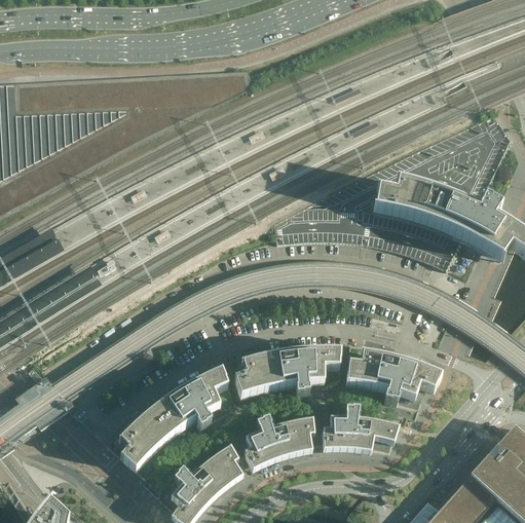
[(0,218),(26,204),(250,88),(249,74),(249,71),(0,83),(0,218)]
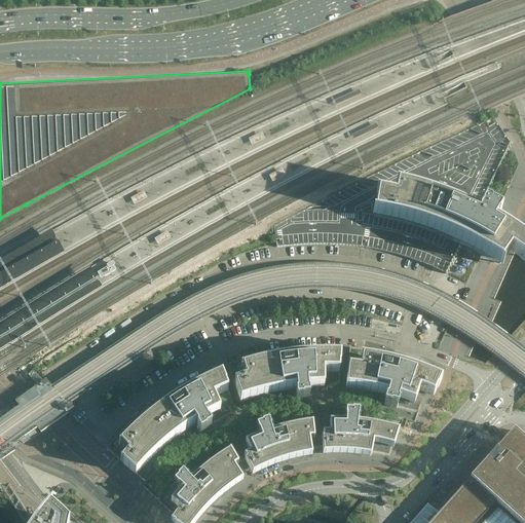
[(378,170),(355,181),(328,195),(302,209),(274,223),(276,237),(277,244),(277,245),(284,244),(303,241),(316,241),(324,241),(334,241),(343,241),(353,243),(373,246),(382,248),(392,251),(402,253),(414,257),(422,260),(434,264),(436,265),(448,271),(463,240),(448,233),(435,227),(420,222),(406,218),(391,215),(375,211),(379,191),(397,194),(399,183),(415,187),(432,192),(447,197),(460,203),(479,212),(481,209),(480,208),(513,141),(511,140),(494,115),(481,121),(459,131),(433,144),(406,156),(378,170)]
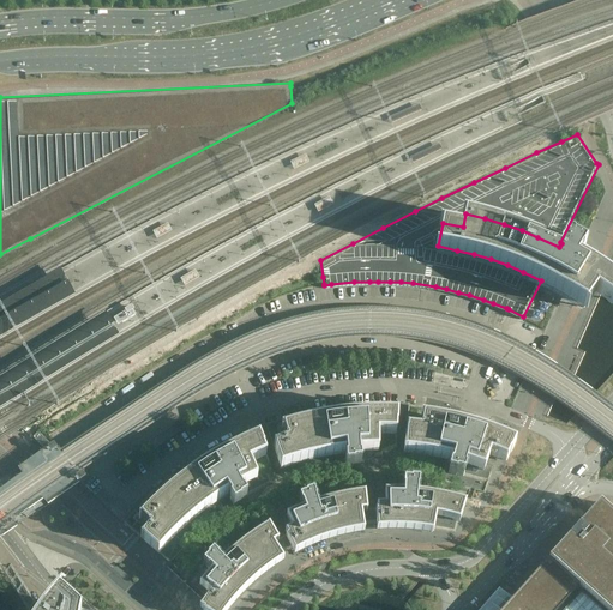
[(538,237),(522,230),(504,224),(485,218),(466,213),(463,227),(443,223),(438,246),(457,251),(474,254),(491,259),(508,265),(523,272),(541,281),(556,288),(570,296),(586,306),(596,291),(612,303),(612,279),(605,273),(587,263),(578,257),(581,253),(582,254),(586,248),(572,241),(572,240),(565,236),(562,243),(559,247),(538,237)]
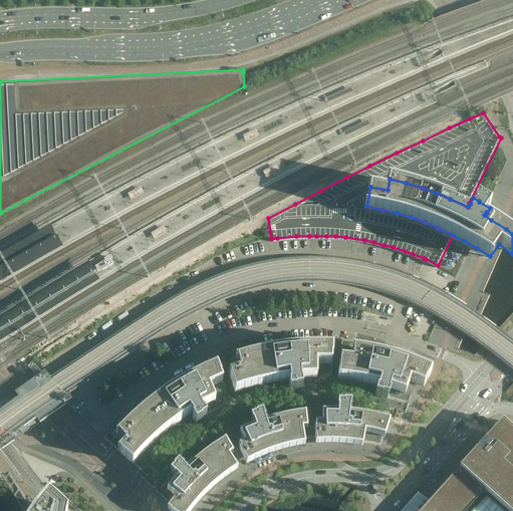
[(58,235),(52,224),(0,253),(0,282),(64,246),(58,235)]
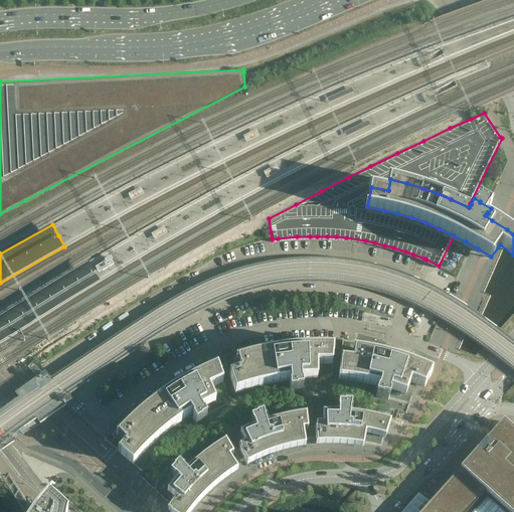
[(334,345),(334,338),(330,337),(318,337),(305,338),(293,339),(283,340),(277,341),(266,342),(252,345),(240,348),(232,351),(223,354),(236,390),(254,385),(273,381),(291,378),(291,381),(290,381),(291,388),(298,388),(298,387),(304,386),(303,380),(302,380),(302,376),(309,376),(309,378),(309,379),(311,380),(313,379),(313,378),(313,376),(318,376),(317,362),(325,362),(333,362),(333,356),(334,356),(334,345)]
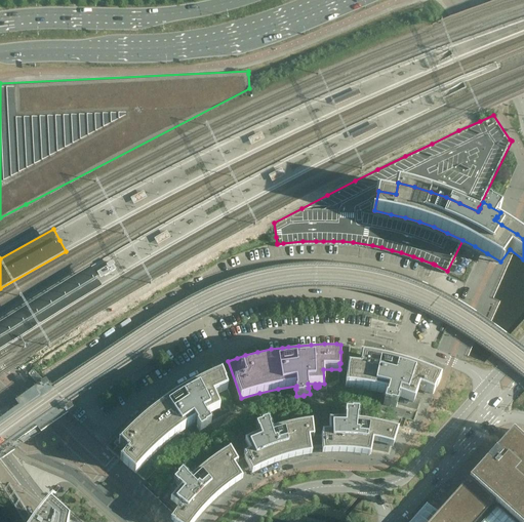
[(432,373),(435,366),(431,364),(427,363),(420,360),(415,358),(409,357),(402,355),(396,353),(390,352),(383,350),(376,349),(369,348),(363,347),(357,346),(350,345),(349,368),(348,368),(347,376),(346,385),(360,386),(374,389),(388,392),(387,396),(386,395),(384,402),(391,404),(391,403),(397,404),(399,399),(398,399),(399,395),(405,397),(404,399),(405,400),(406,401),(408,401),(409,400),(409,398),(414,400),(416,394),(419,387),(426,389),(434,393),(436,387),(437,387),(441,376),(432,373)]
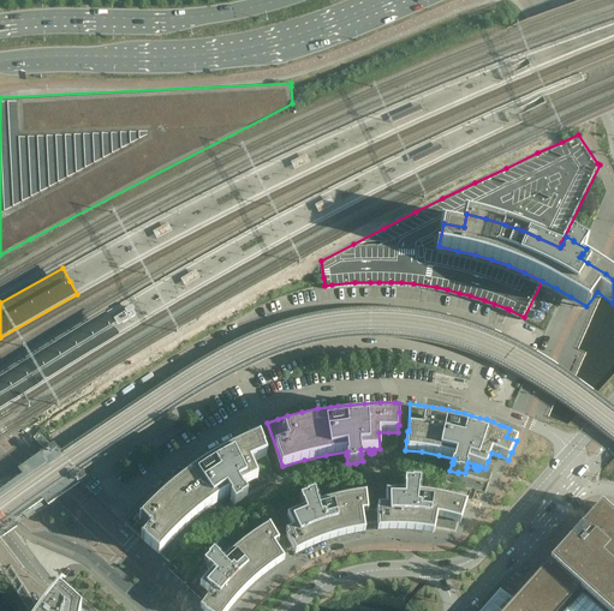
[(260,435),(257,426),(244,432),(236,436),(227,439),(218,444),(208,450),(197,457),(186,465),(178,471),(168,478),(156,489),(149,496),(141,504),(133,511),(125,521),(172,561),(188,543),(177,533),(184,526),(198,514),(214,502),(230,491),(232,496),(231,496),(236,503),(243,499),(242,498),(248,495),(244,489),(242,485),(249,480),(249,483),(251,484),(252,484),(255,483),(255,480),(252,479),(257,477),(250,461),(267,454),(264,447),(260,435)]
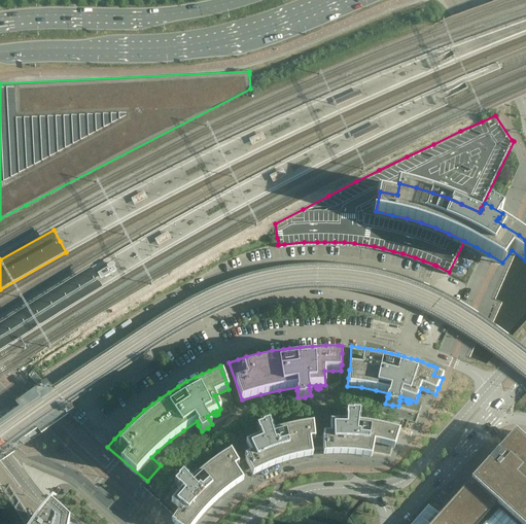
[(347,420),(341,419),(340,419),(339,418),(337,418),(336,419),(330,420),(331,431),(324,431),(324,435),(323,435),(324,452),(334,452),(341,452),(350,452),(356,453),(365,454),(373,455),(375,441),(389,444),(395,446),(399,430),(393,429),(378,425),(367,424),(359,423),(359,421),(359,417),(360,417),(360,410),(353,409),(353,410),(347,410),(347,416),(347,420)]
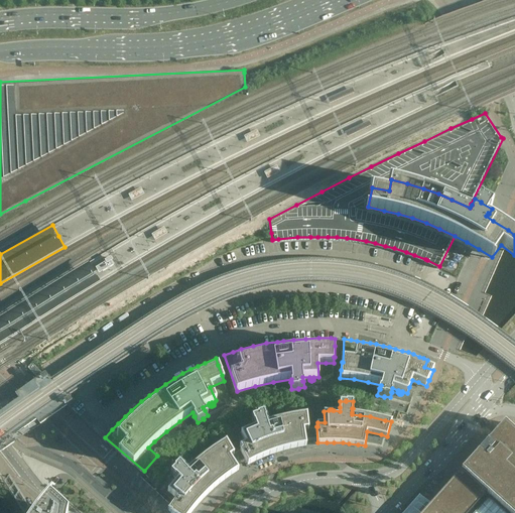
[(301,445),(306,444),(306,440),(304,428),(309,427),(307,412),(299,413),(298,413),(294,414),(293,414),(287,415),(285,415),(280,417),(277,417),(276,418),(272,419),(267,421),(266,417),(264,410),(258,413),(252,416),(254,421),(255,421),(256,424),(256,425),(250,427),(249,426),(248,426),(247,427),(246,427),(246,428),(246,429),(242,430),(243,432),(247,441),(240,444),(242,447),(241,449),(249,464),(254,461),(256,460),(258,459),(262,457),(266,455),(269,454),(272,453),(276,452),(281,450),(285,449),(288,447),(291,446),(296,445),(301,445)]
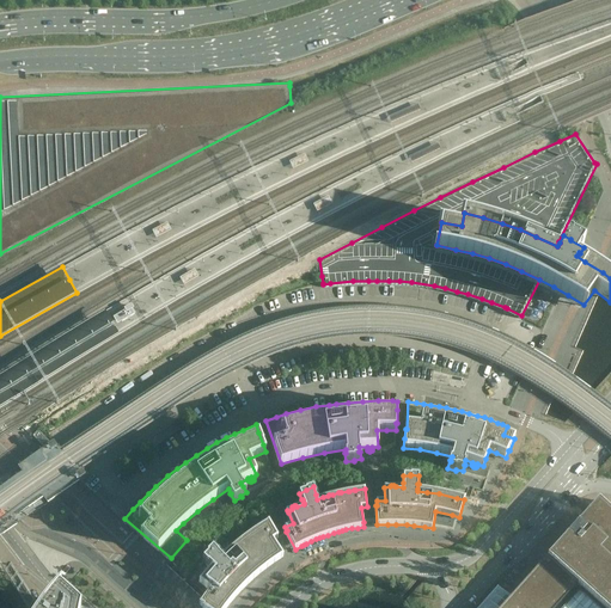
[(610,508),(599,498),(548,554),(608,607),(610,607),(610,508)]
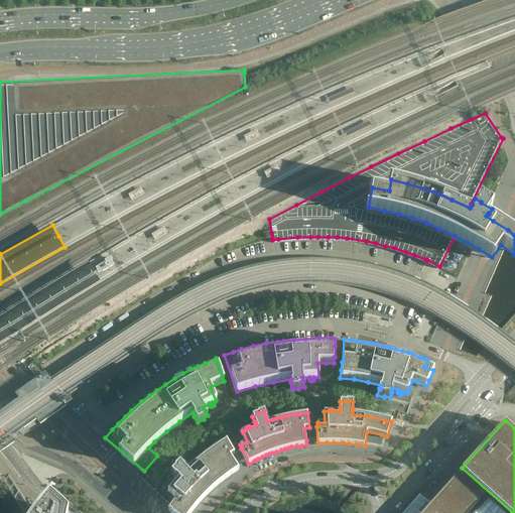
[(214,450),(228,440),(227,438),(213,447),(200,458),(187,469),(188,470),(201,460),(214,450)]
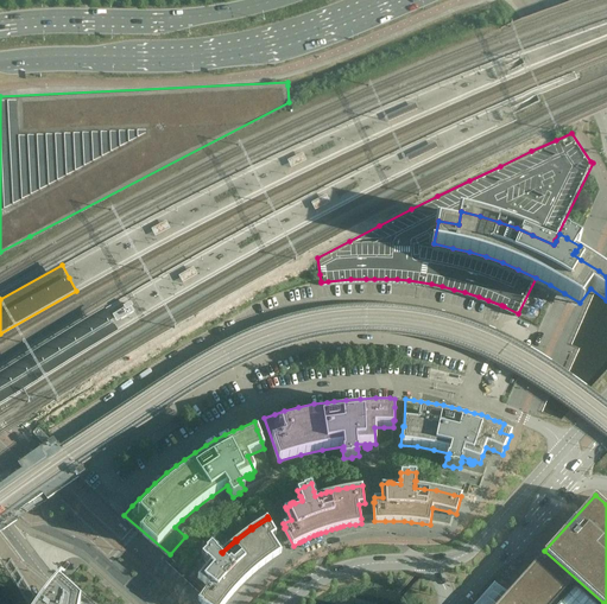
[(236,541),(222,553),(221,552),(217,548),(212,542),(207,548),(207,550),(202,554),(207,559),(208,559),(212,561),(210,563),(213,564),(208,570),(207,568),(206,567),(203,567),(202,570),(202,572),(203,573),(204,573),(201,577),(225,597),(236,583),(250,570),(264,558),(279,548),(272,535),(277,533),(269,519),(252,529),(236,541)]
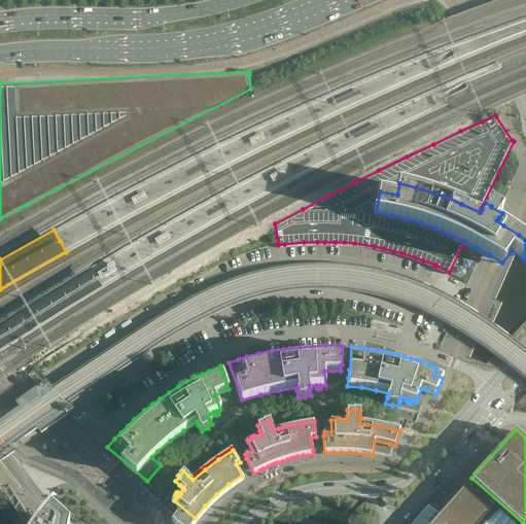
[(232,487),(244,479),(242,476),(229,484),(216,494),(205,505),(195,518),(174,500),(177,497),(176,497),(175,496),(172,499),(181,508),(172,520),(175,522),(175,523),(176,523),(195,523),(198,520),(208,508),(219,497),(232,487)]
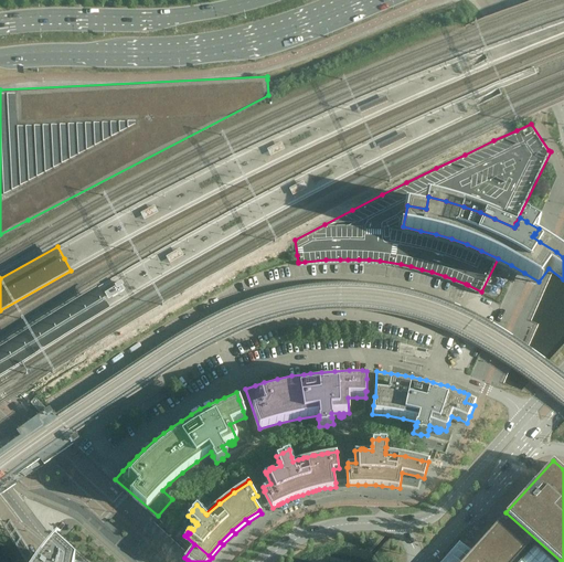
[(561,561),(506,512),(506,513),(460,561),(561,561)]
